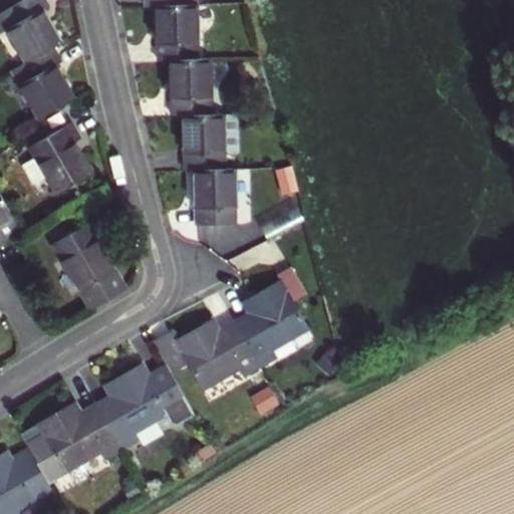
[(44,0),(23,0),(0,13),(0,31),(1,33),(7,29),(26,64),(53,48),(61,44),(42,10),(48,6),(44,0)]
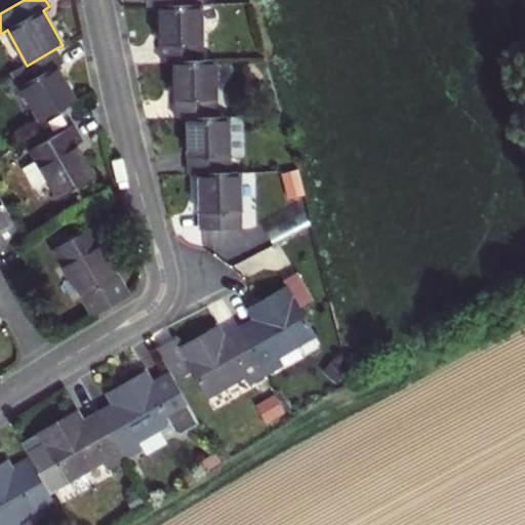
[(172,62),(202,61),(200,5),(159,6),(161,62),(172,62)]
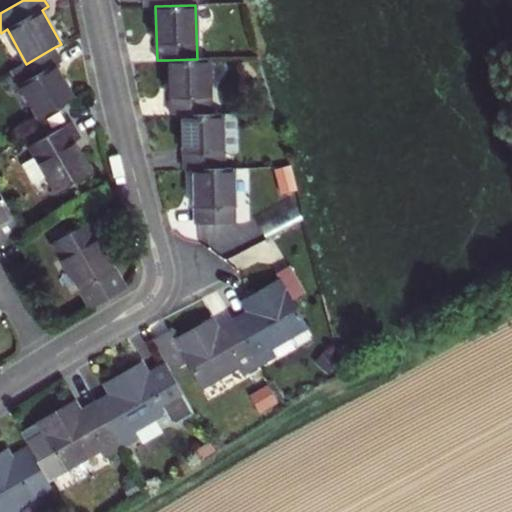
[(56,66),(61,62),(53,48),(26,64),(12,71),(40,119),(74,99),(56,66)]
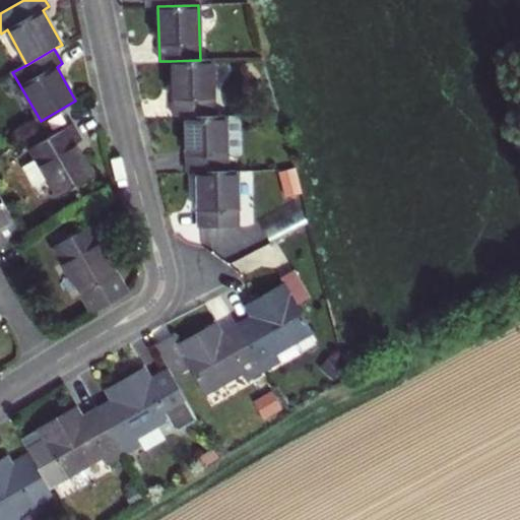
[(200,60),(171,61),(174,117),(186,117),(213,116),(211,60),(200,60)]
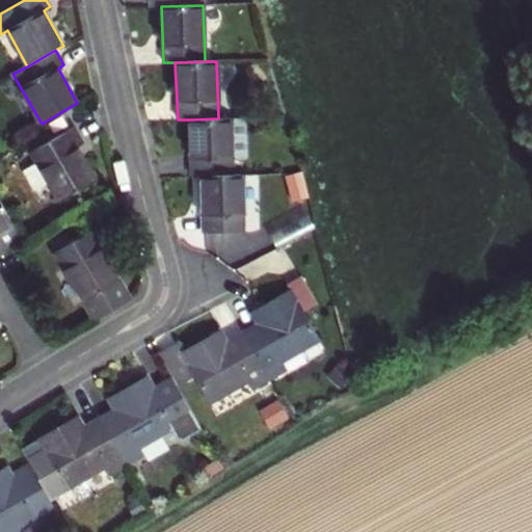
[(192,177),(201,176),(233,175),(232,159),(247,159),(245,117),(218,118),(190,120),(192,177)]
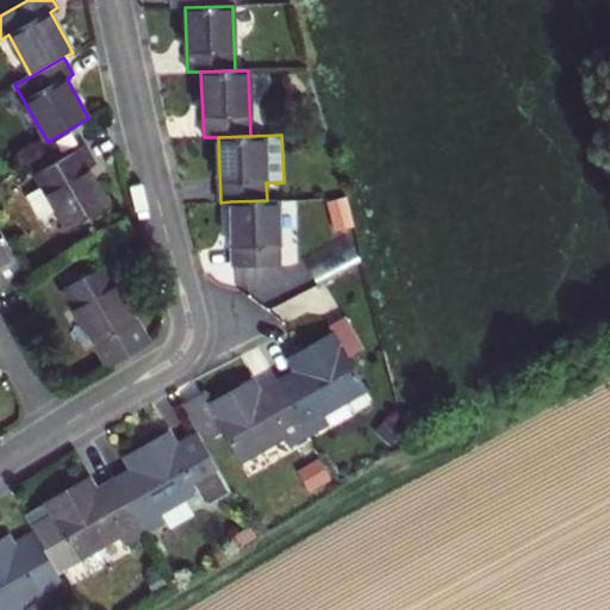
[(58,210),(70,231),(110,210),(87,170),(95,166),(85,148),(38,174),(45,187),(29,195),(42,218),(58,210)]
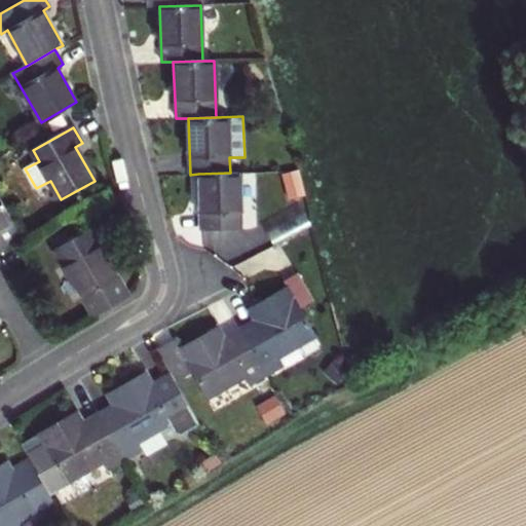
[(230,173),(198,174),(201,231),(240,230),(239,173),(230,173)]
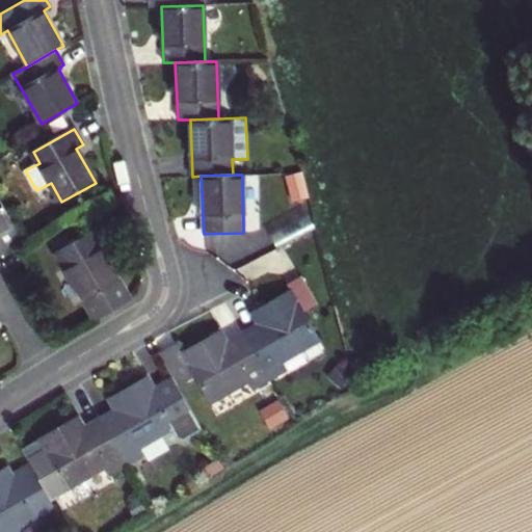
[(0,254),(23,241),(0,201),(0,254)]
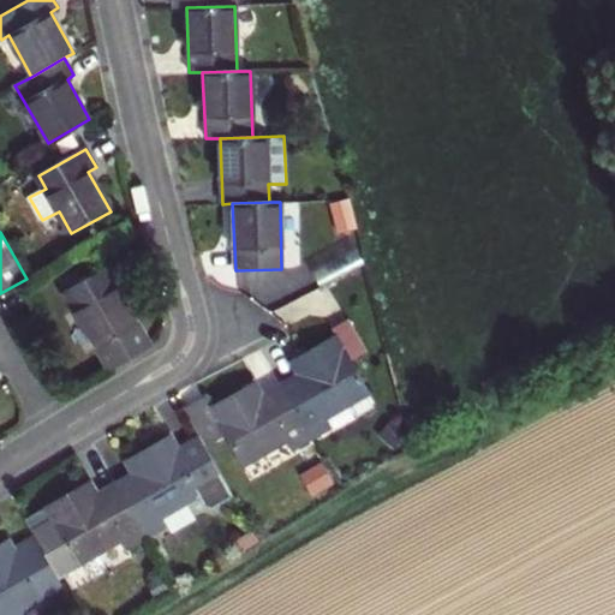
[(108,369),(149,346),(115,287),(124,282),(113,264),(65,291),(108,369)]
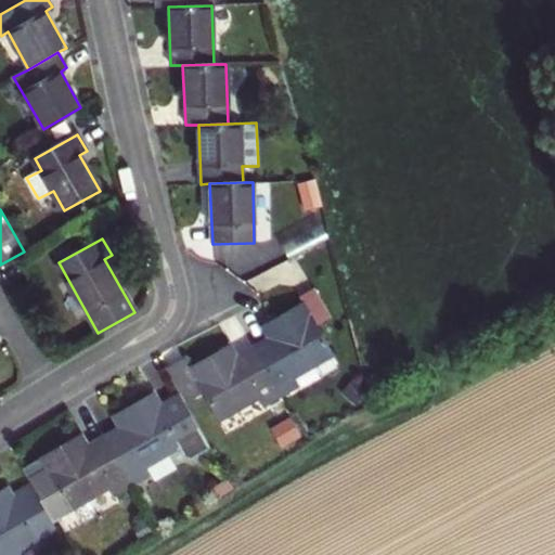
[(269,324),(274,335),(253,347),(281,397),(298,387),(294,378),(333,356),(315,325),(331,318),(313,288),(299,297),(304,304),(269,324)]
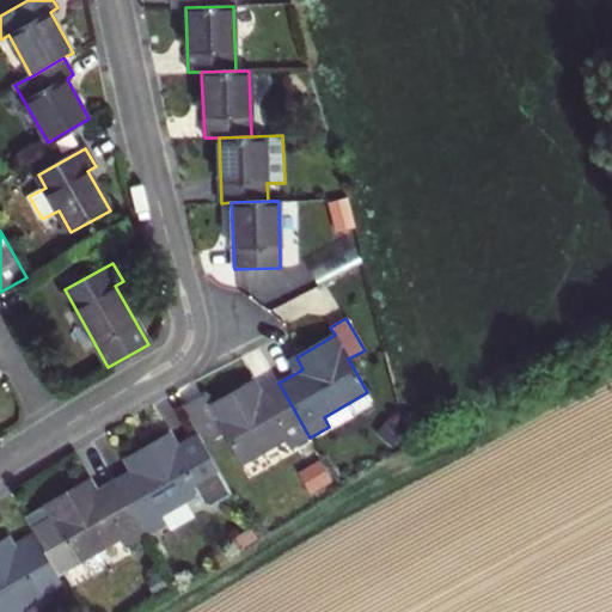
[(292,448),(310,438),(279,383),(254,397),(246,385),(210,407),(203,396),(183,408),(199,434),(203,444),(225,432),(243,463),(287,439),(292,448)]
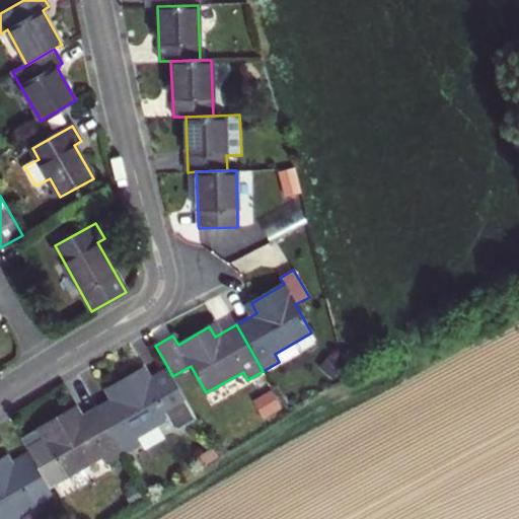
[(112,386),(117,397),(97,409),(124,454),(139,445),(134,438),(167,419),(172,427),(179,428),(197,418),(172,376),(168,368),(150,379),(144,368),(112,386)]
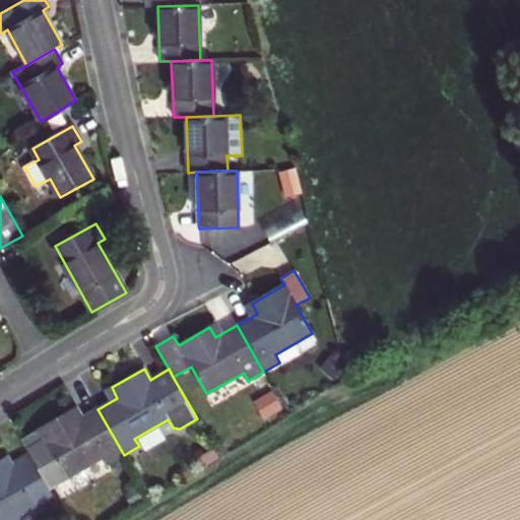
[(124,455),(98,409),(76,421),(70,411),(21,439),(29,453),(50,488),(104,457),(108,464),(124,455)]
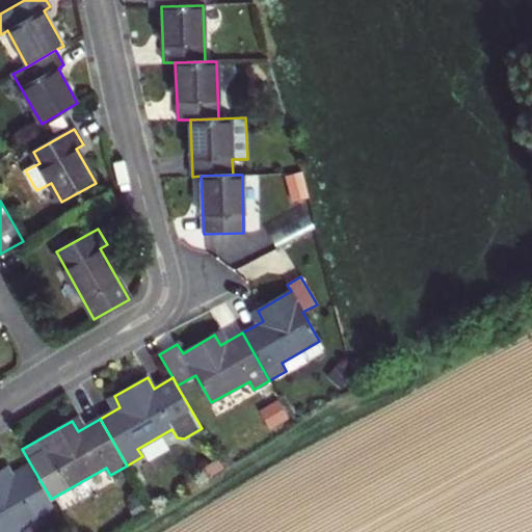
[(0,471),(0,531),(10,531),(55,506),(51,499),(30,463),(12,474),(8,467),(0,471)]
